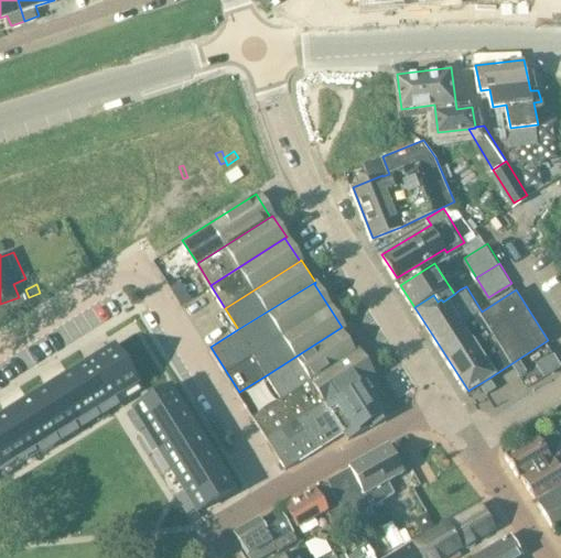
[(342,327),(268,374),(281,396),(355,350),(357,349),(343,326),(342,327)]
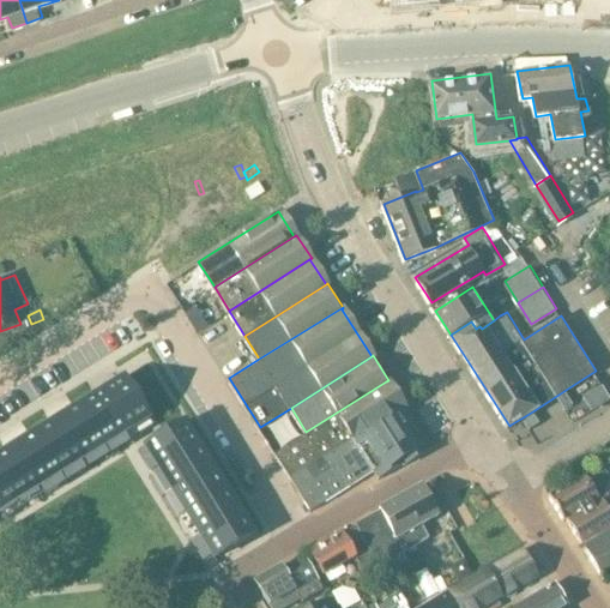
[(126,373),(0,452),(0,506),(150,414),(151,413),(126,373)]
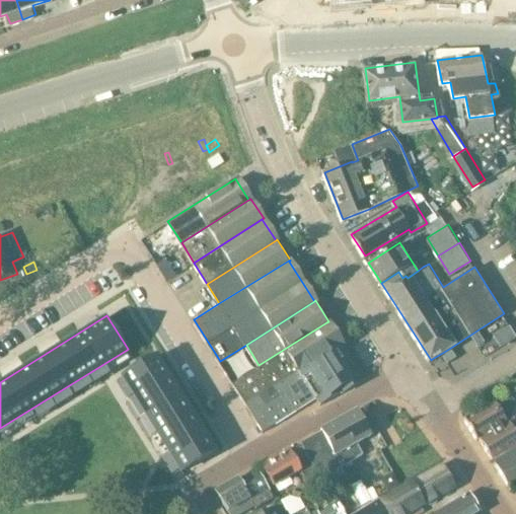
[(232,381),(246,404),(261,394),(267,405),(282,394),(278,387),(282,384),(281,382),(300,369),(300,368),(340,343),(326,322),(259,365),(232,381)]
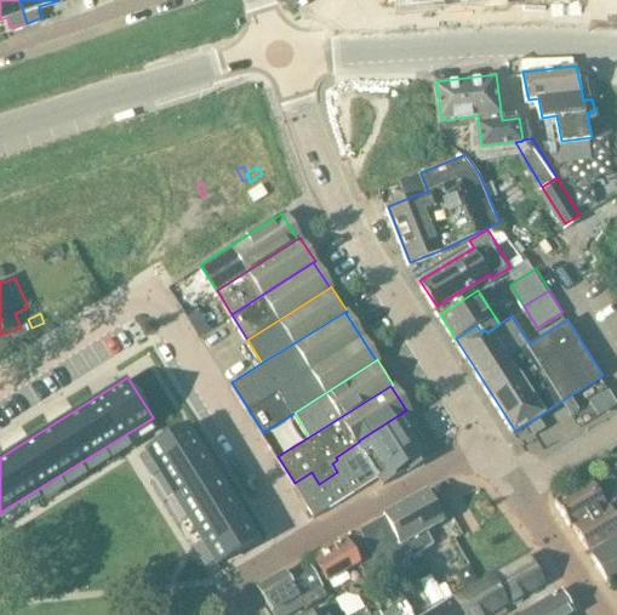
[(596,398),(604,409),(616,402),(616,397),(611,388),(596,398)]
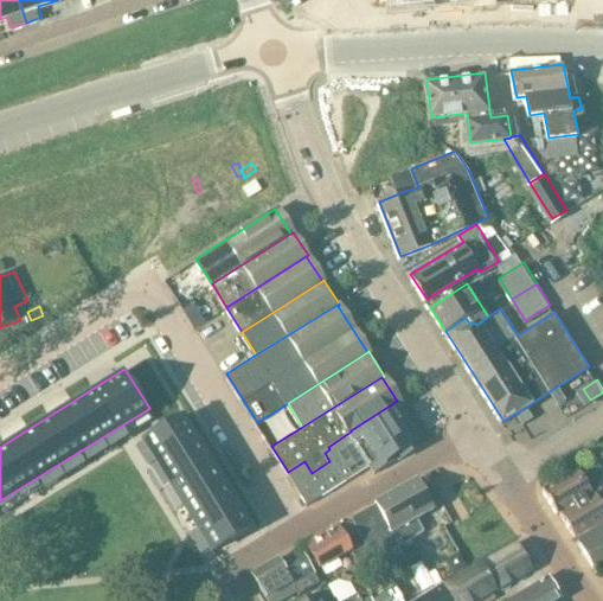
[(559,385),(552,390),(559,402),(568,397),(559,385)]
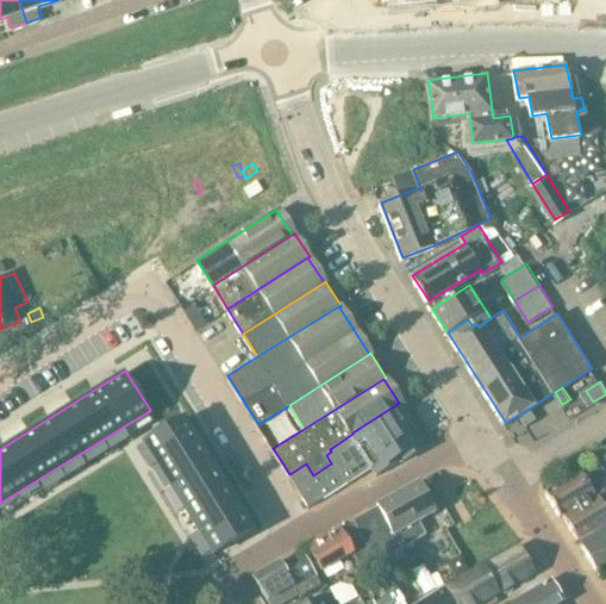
[(401,400),(399,403),(353,433),(353,434),(373,465),(378,473),(428,442),(401,400)]
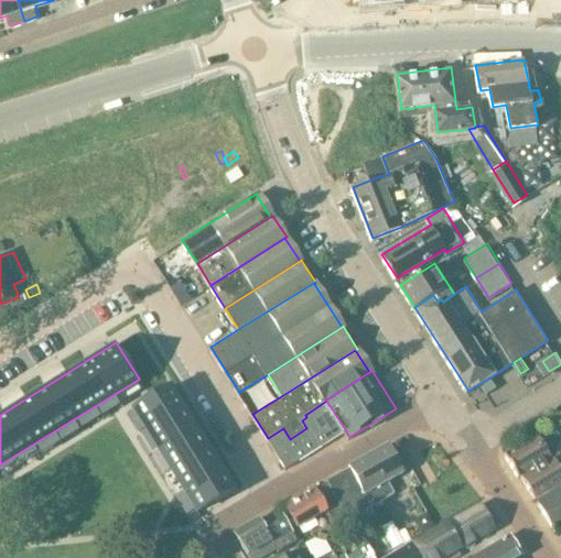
[(492,376),(483,382),(488,391),(497,385),(492,376)]
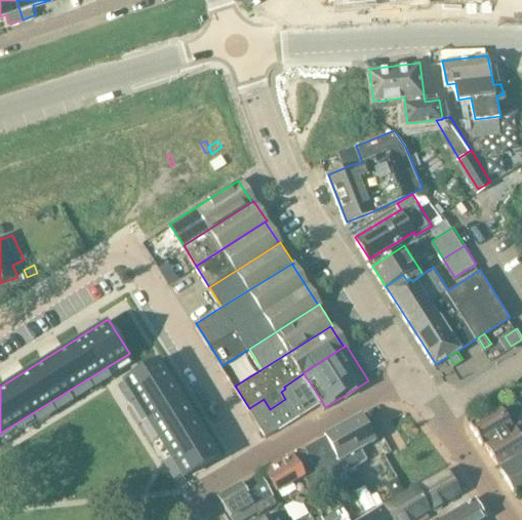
[(159,357),(126,378),(186,473),(186,474),(219,453),(159,357)]
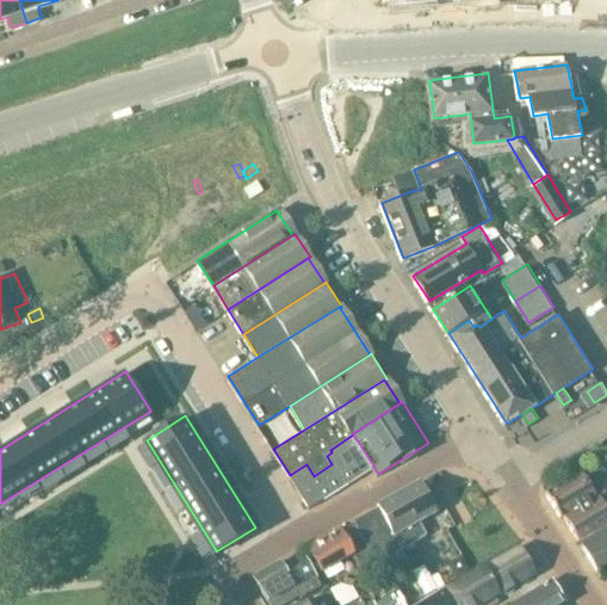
[(330,450),(332,452),(350,481),(373,465),(353,434),(330,450)]
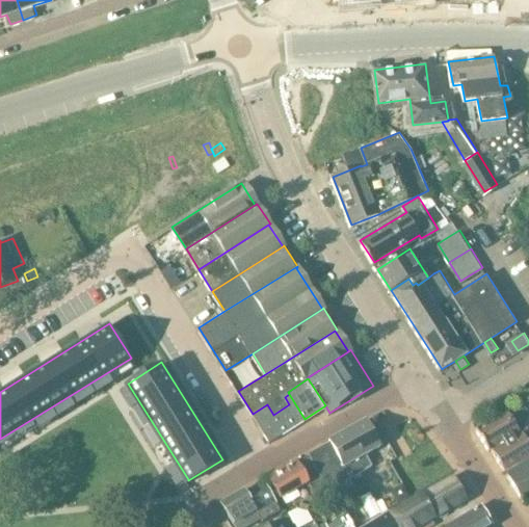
[(289,394),(285,397),(289,404),(273,415),(284,431),(305,419),(289,394)]
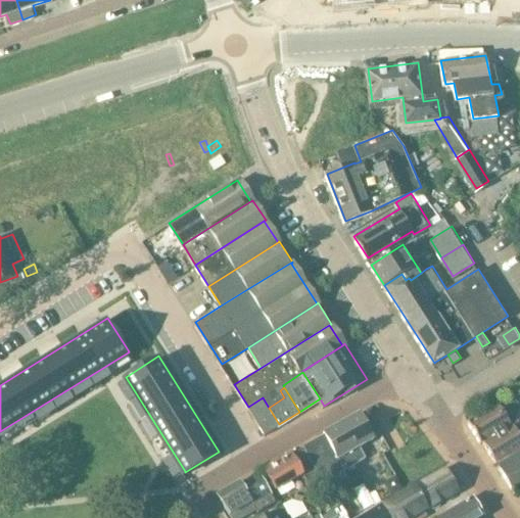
[(263,397),(248,407),(265,433),(279,424),(269,408),(263,397)]
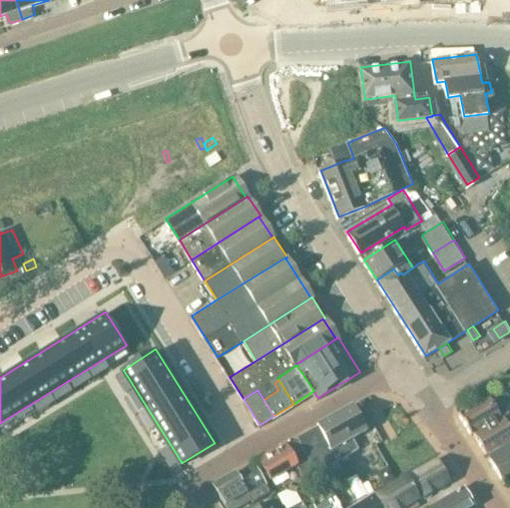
[(488,394),(459,411),(472,433),(475,431),(487,452),(509,438),(509,394),(508,392),(492,401),(488,394)]
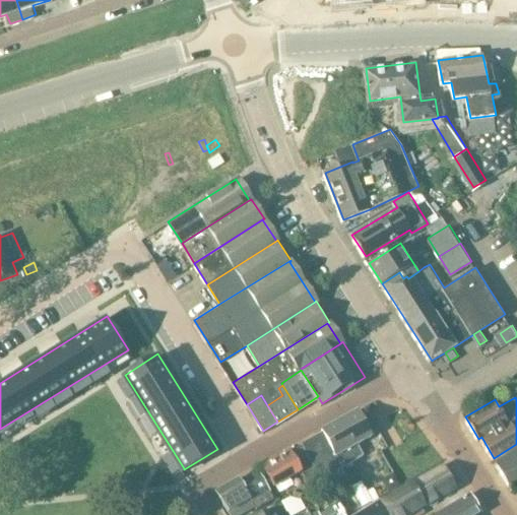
[(323,427),(325,430),(338,455),(339,466),(366,453),(360,441),(373,434),(359,407),(323,427)]
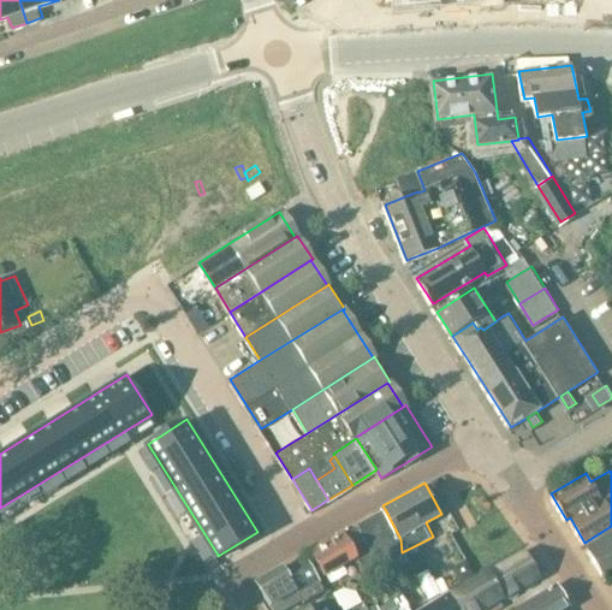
[(381,564),(402,552),(400,539),(385,509),(358,522),(360,525),(346,532),(360,555),(368,570),(381,563),(381,564)]
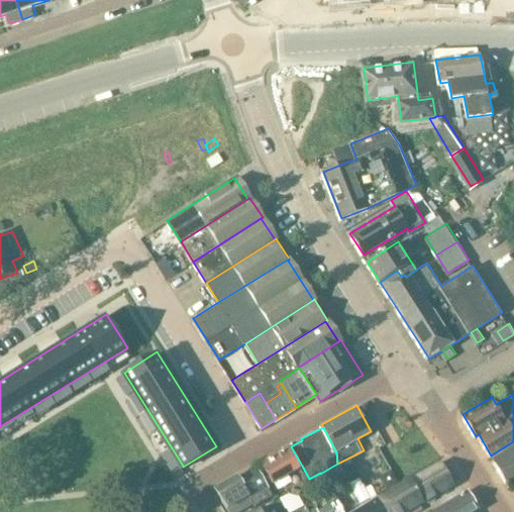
[(302,466),(291,446),(290,444),(262,459),(274,481),(302,466)]
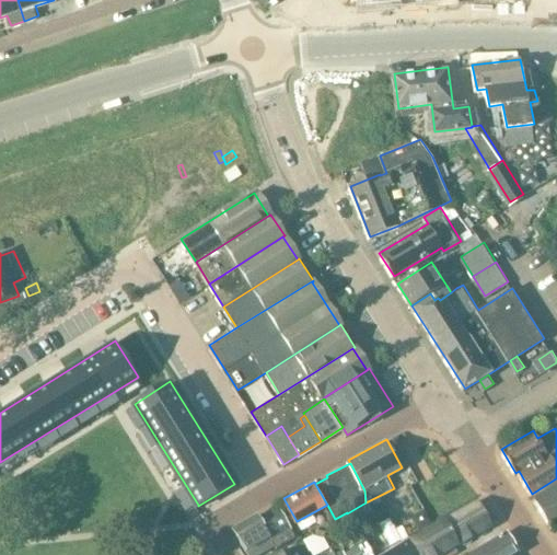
[(556,483),(534,495),(548,521),(556,516),(556,483)]
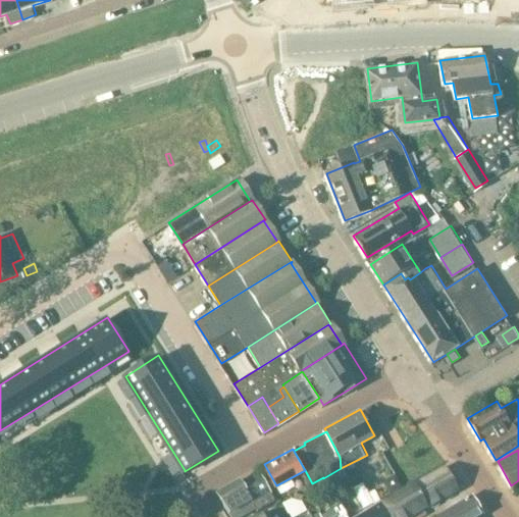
[(407,516),(459,486),(447,466),(416,482),(355,516),(407,516)]
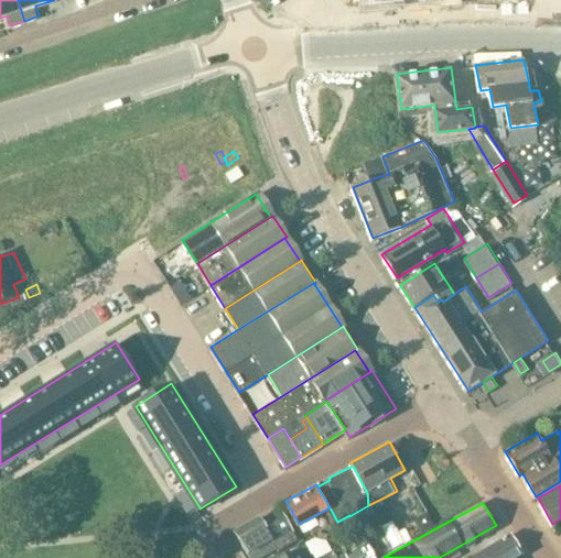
[(282,509),(262,520),(273,538),(280,549),(300,538),(282,509)]
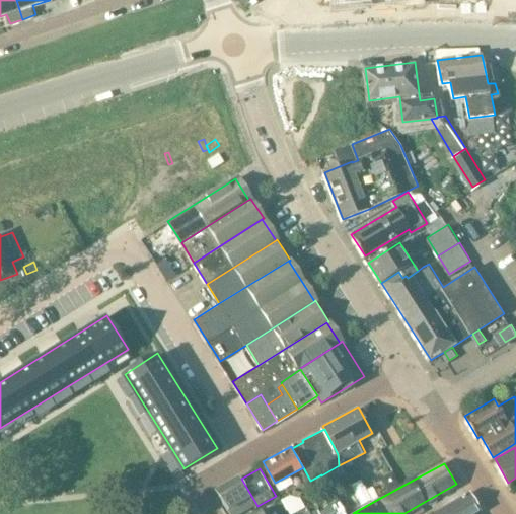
[(239,474),(217,488),(226,504),(232,513),(238,513),(256,504),(255,504),(251,496),(241,479),(239,474)]
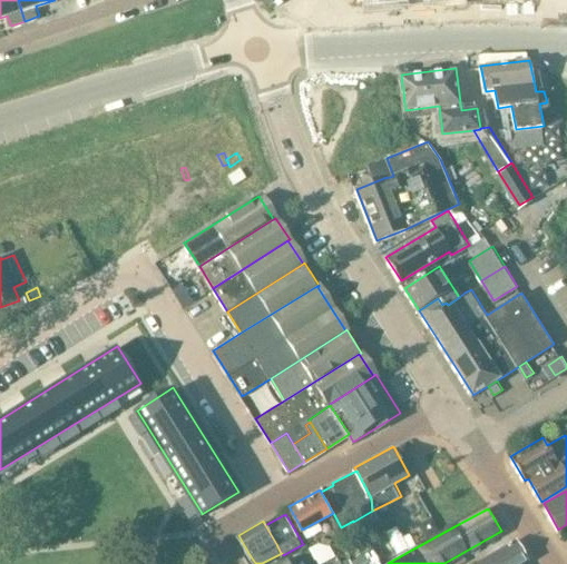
[(526,563),(524,561),(529,557),(518,538),(473,563),(526,563)]
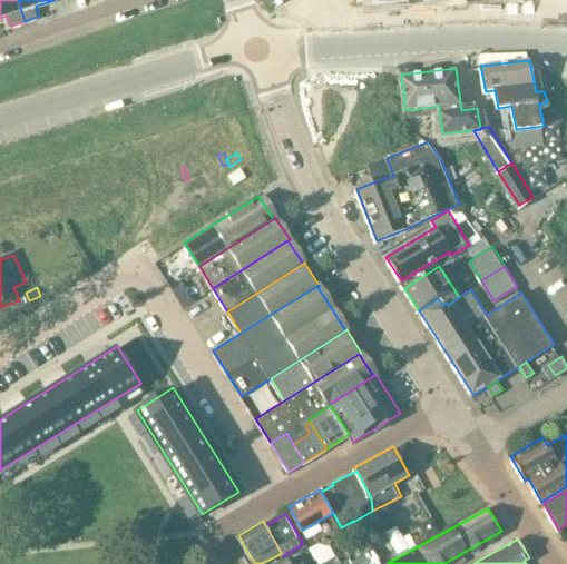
[(353,558),(352,560),(353,563),(373,563),(368,552),(353,558)]
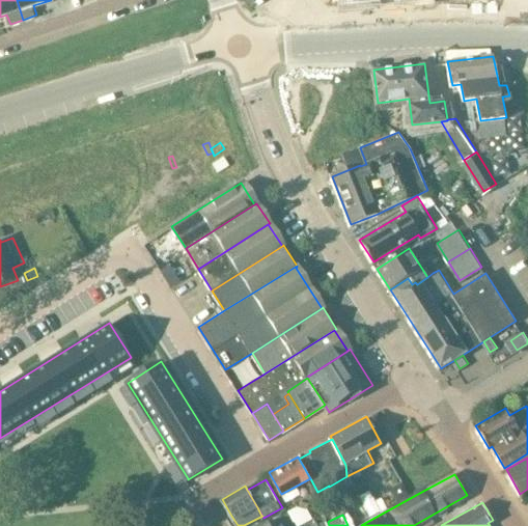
[(289,525),(285,517),(271,524),(269,520),(257,525),(289,525)]
